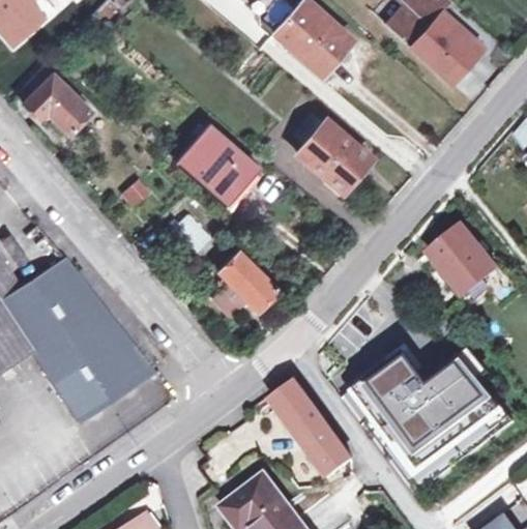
[(0,0),(0,24),(17,42),(48,15),(34,0),(0,0)]
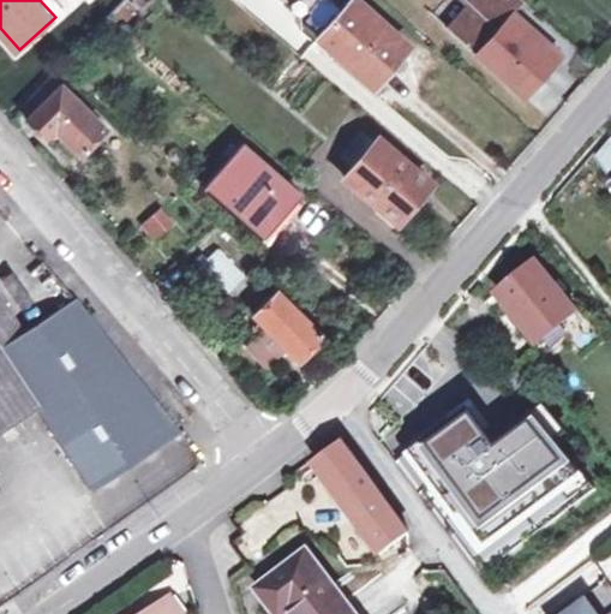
[(124,23),(144,0),(123,0),(112,13),(124,23)]
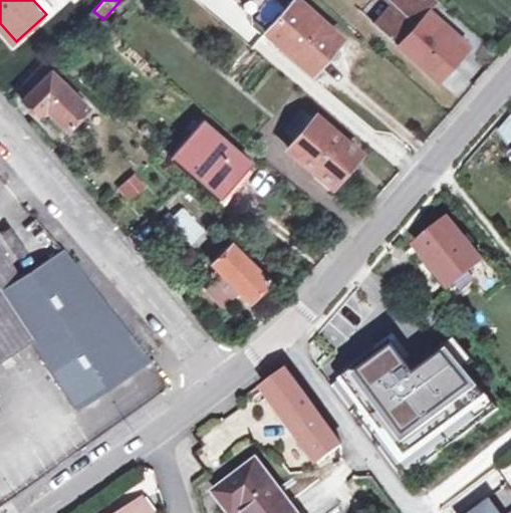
[(313,68),(342,35),(303,0),(294,0),(269,28),(313,68)]
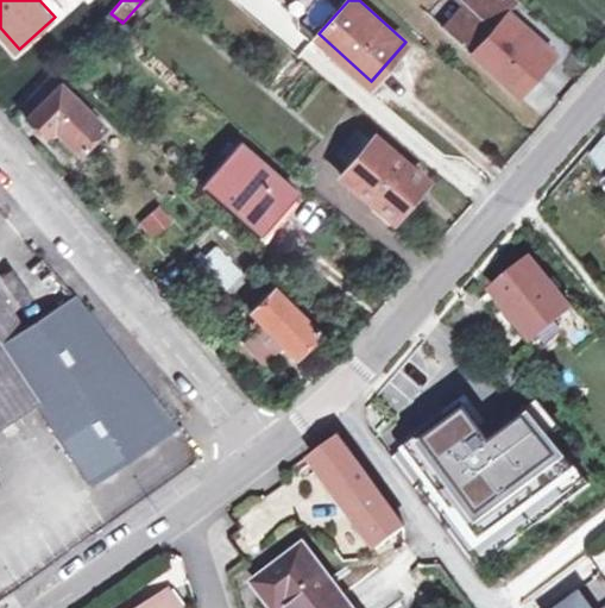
[(468,0),(462,0),(443,23),(446,25),(468,0)]
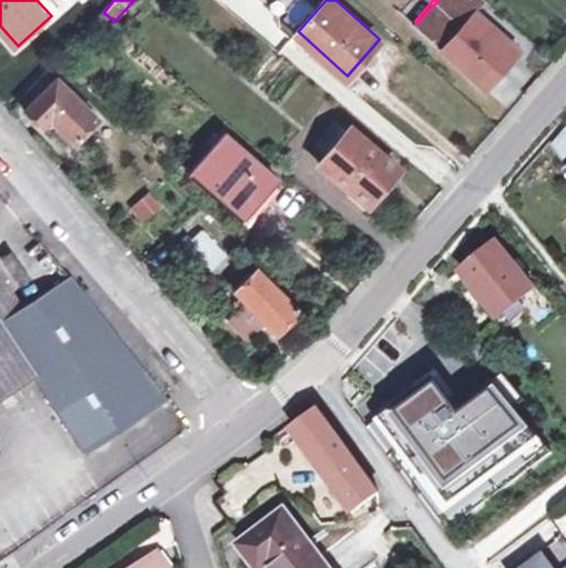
[(438,0),(417,23),(445,48),(487,86),(520,48),(500,30),(476,9),(483,0),(438,0)]
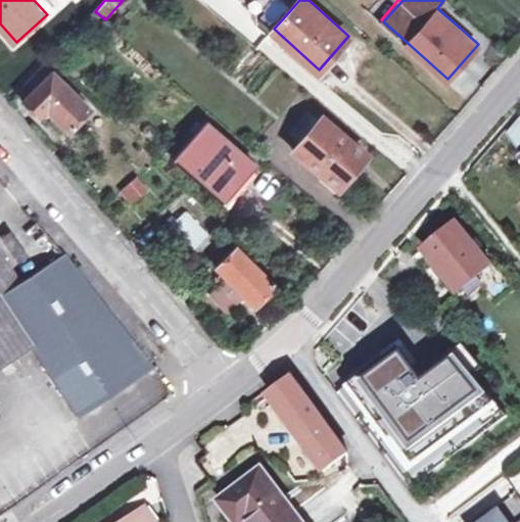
[(36,91),(56,70),(62,63),(54,54),(28,82),(36,91)]
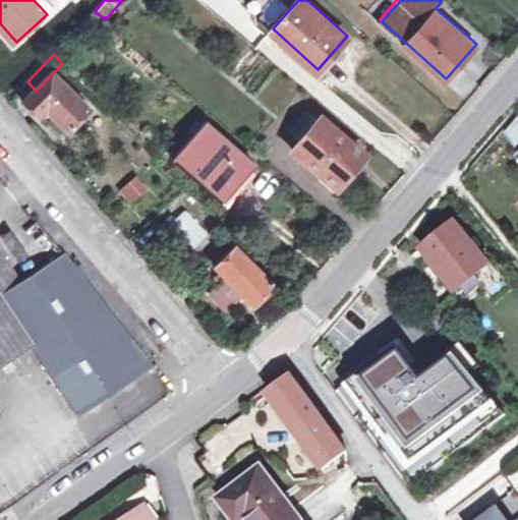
[(56,70),(36,91),(26,100),(48,123),(57,114),(72,129),(93,108),(56,70)]
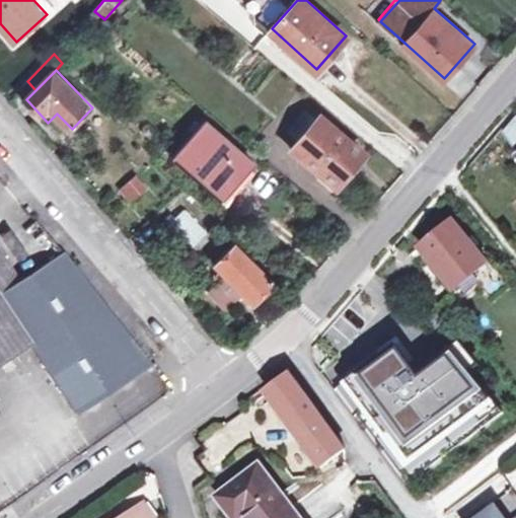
[(299,140),(316,120),(305,111),(288,131),(299,140)]
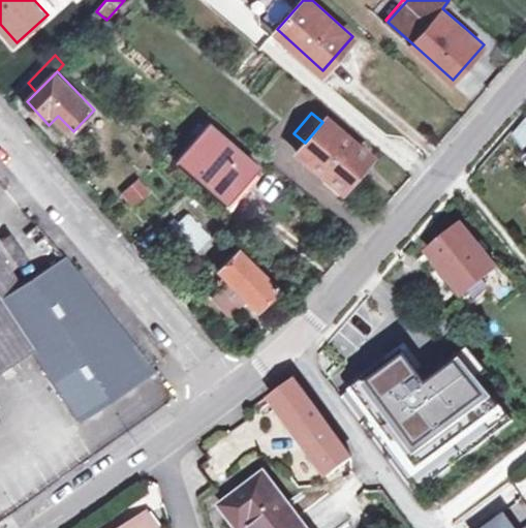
[(322,122),(305,143),(298,151),(344,188),(363,165),(348,154),(358,143),(326,117),(322,122)]
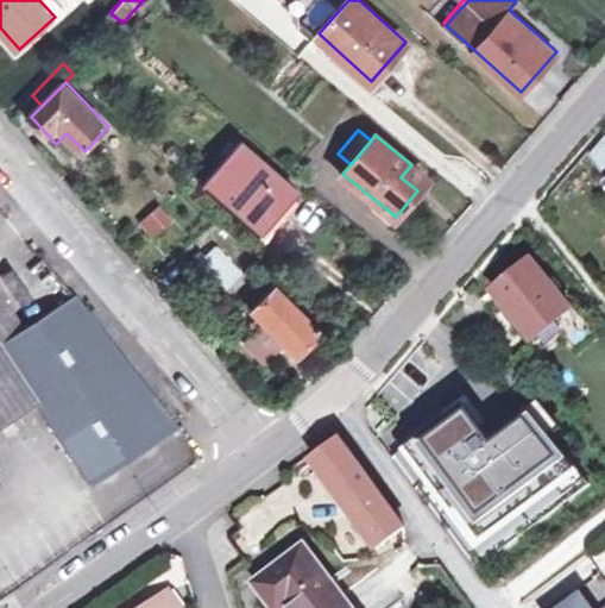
[(266,231),(300,192),(245,144),(210,183),(266,231)]
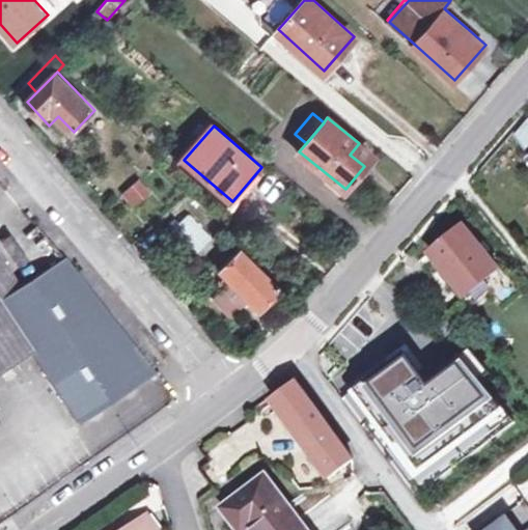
[(373,156),(359,143),(350,155),(364,166),(373,156)]
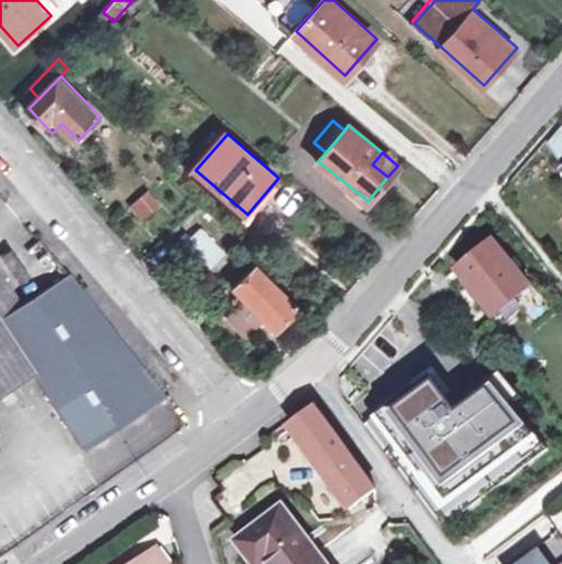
[(149,190),(144,195),(156,210),(162,204),(149,190)]
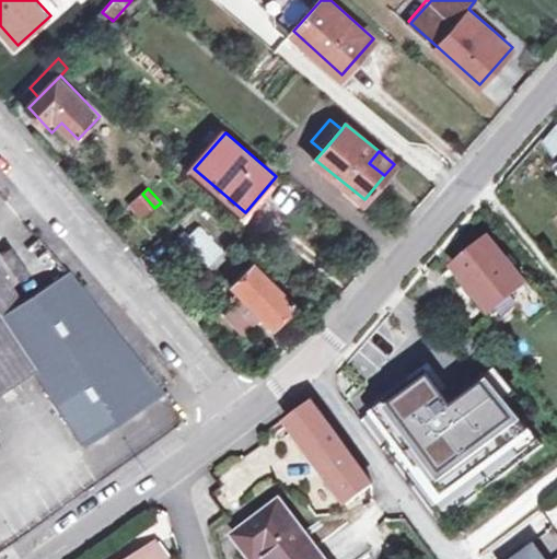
[(142,194),(131,202),(144,217),(154,208),(142,194)]
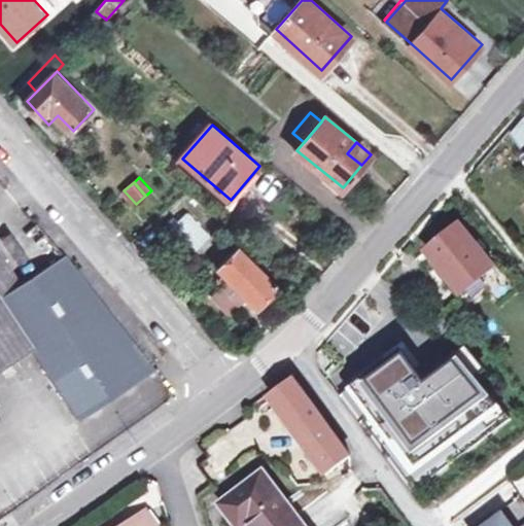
[(180,245),(201,225),(188,212),(169,232),(180,245)]
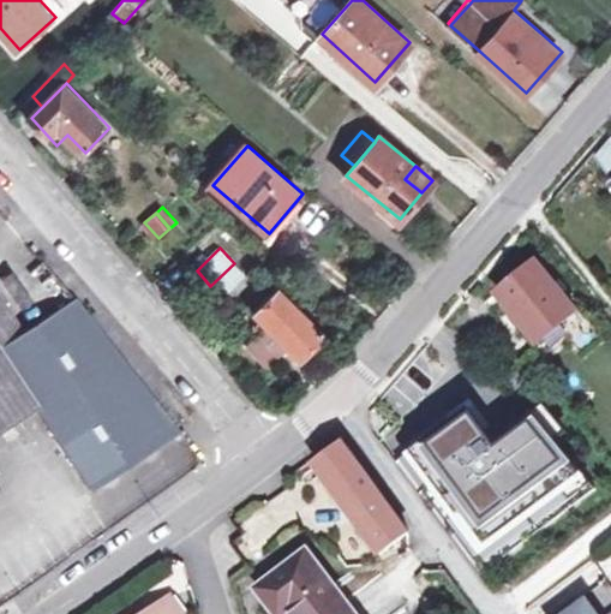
[(539,260),(499,291),(541,341),(580,310),(539,260)]
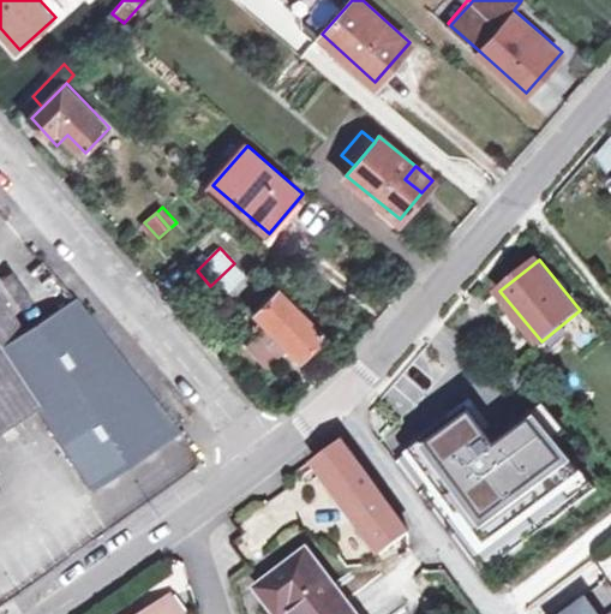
[(0,425),(4,430),(37,407),(43,415),(93,488),(180,429),(77,297),(27,331),(0,290),(0,425)]
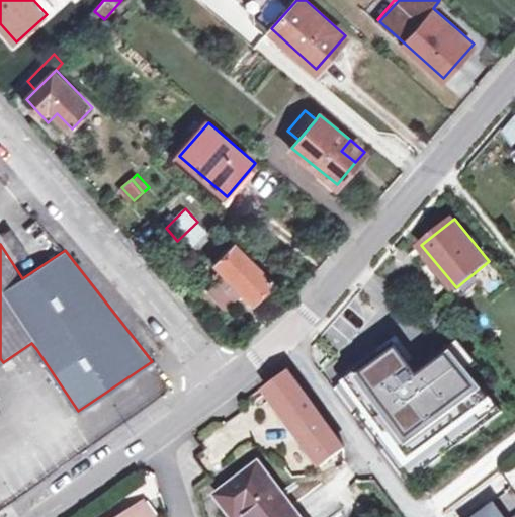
[(253,302),(272,283),(235,245),(216,263),(227,274),(242,290),(253,302)]
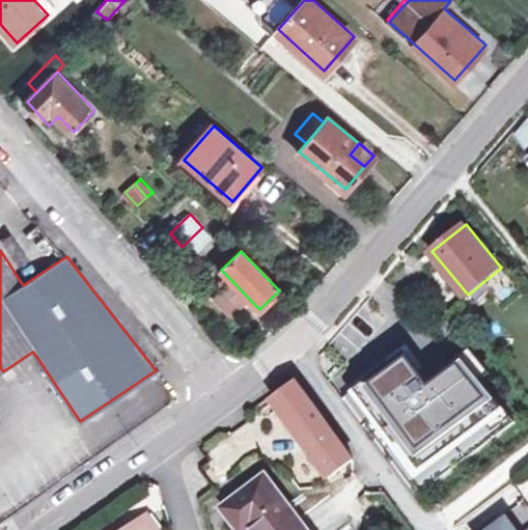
[(248,298),(232,281),(216,297),(231,313),(248,298)]
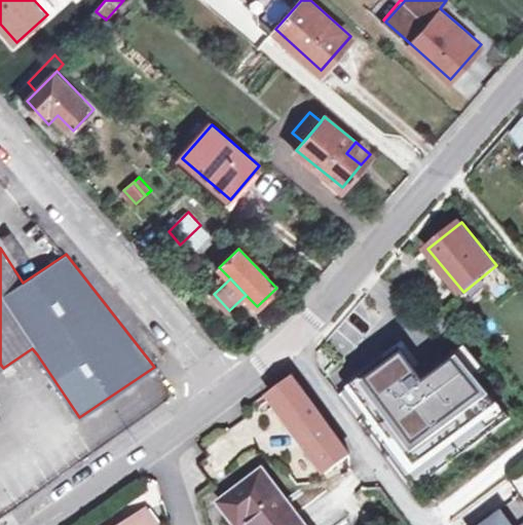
[(426,375),(405,347),(341,395),(413,490),(513,417),(460,350),(426,375)]
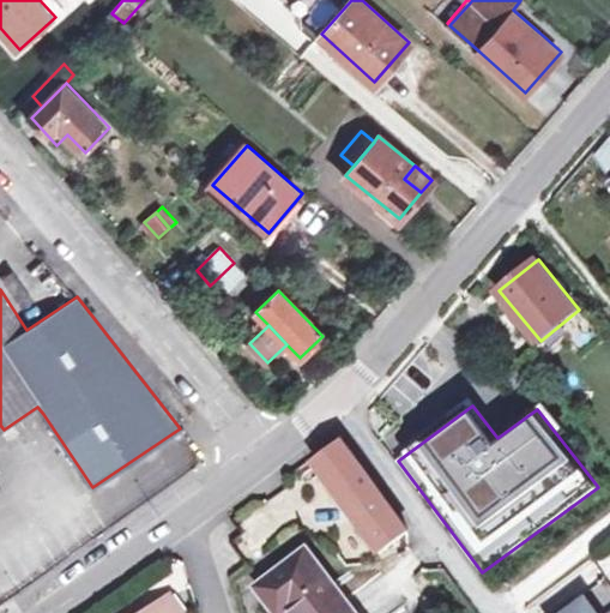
[(7,432),(0,432),(0,472),(13,470),(7,432)]
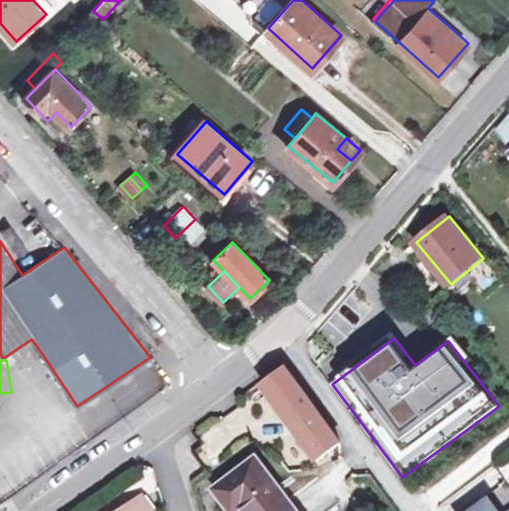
[(287,368),(263,386),(319,460),(342,443),(287,368)]
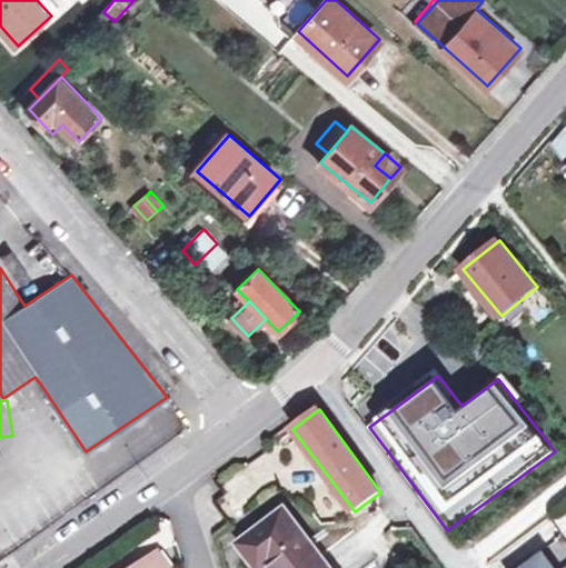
[(331,567),(287,507),(239,544),(257,567),(331,567)]
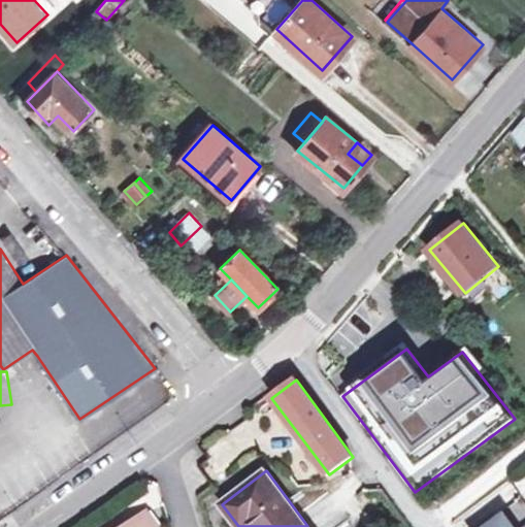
[(524,503),(521,498),(504,507),(516,526),(517,526),(524,522),(524,503)]
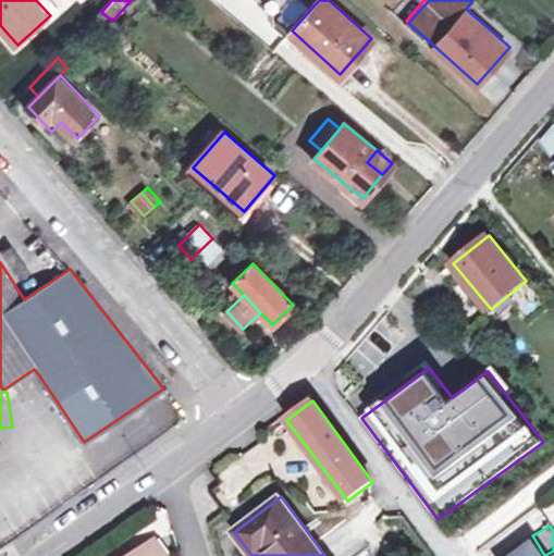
[(165,555),(156,542),(135,555),(165,555)]
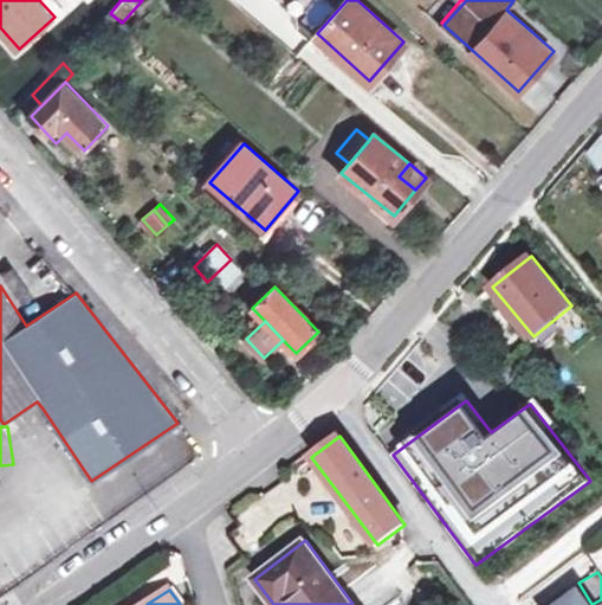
[(590,604),(581,591),(560,604),(590,604)]
